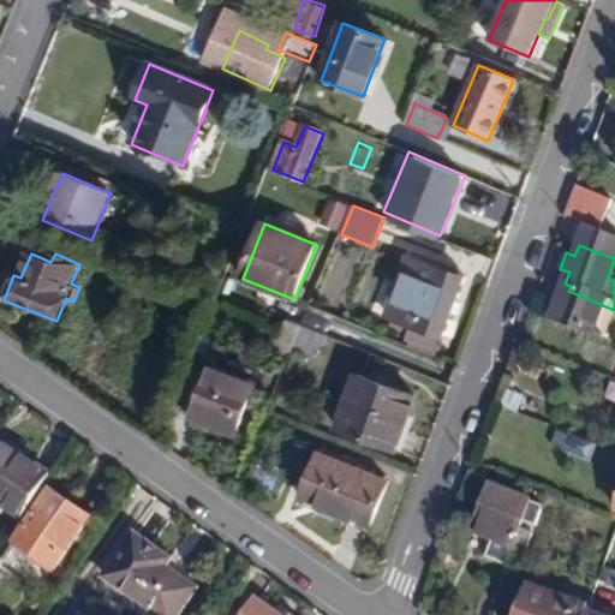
[(413,342),(437,352),(465,278),(412,257),(389,317),(418,329),(413,342)]
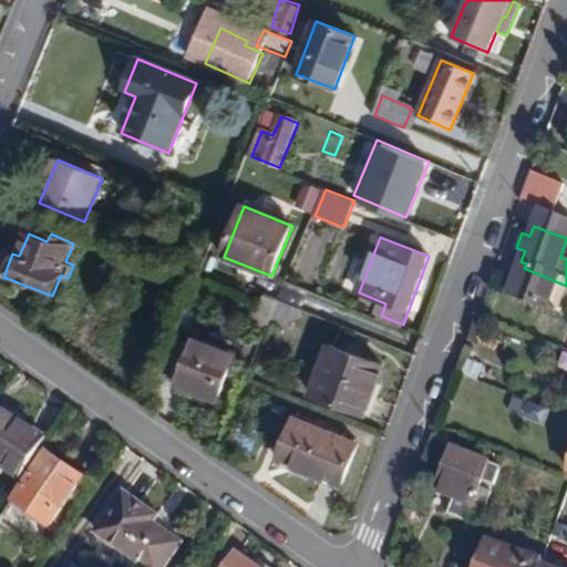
[(508,294),(514,296),(524,268),(519,266),(508,294)]
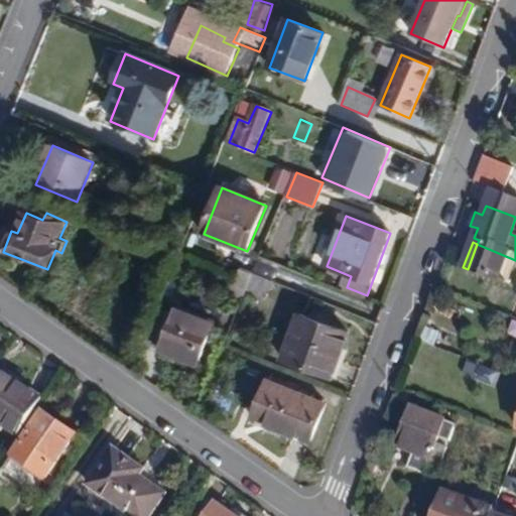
[(468,269),(506,283),(515,260),(477,244),(468,269)]
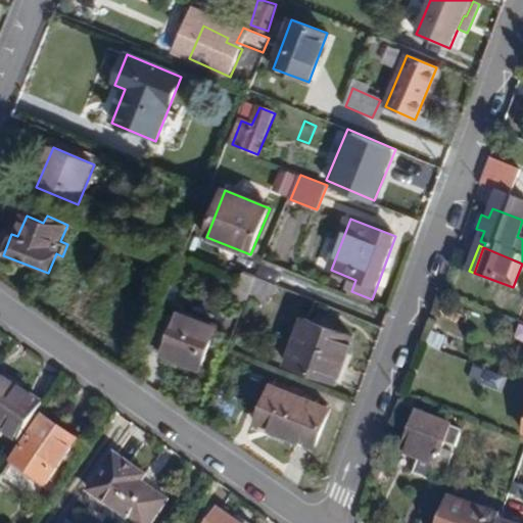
[(250,295),(251,293),(257,278),(244,272),(237,289),(250,295)]
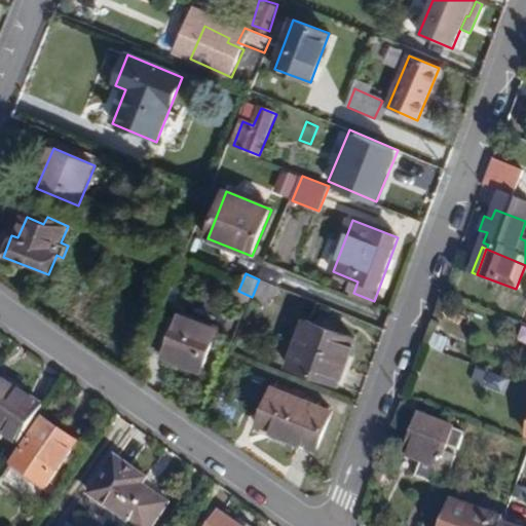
[(253,295),(272,303),(279,287),(259,279),(253,295)]
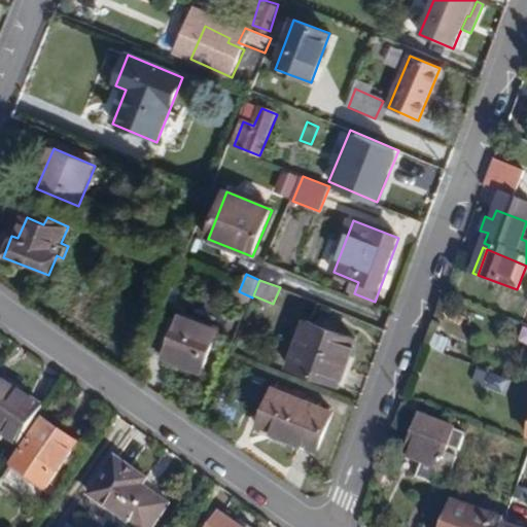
[(165,357),(202,372),(219,329),(182,315),(165,357)]
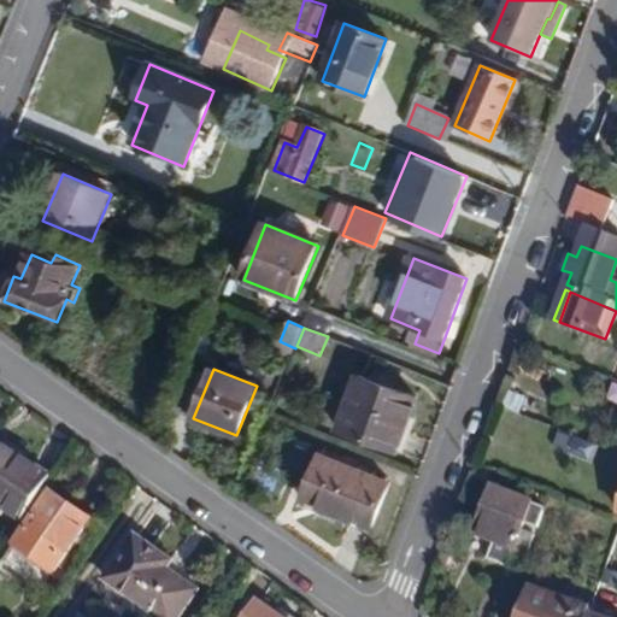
[(338,430),(397,453),(418,400),(359,376),(338,430)]
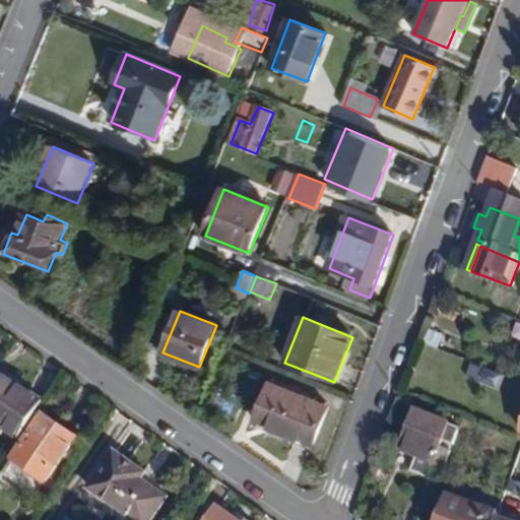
[(438,347),(454,354),(458,344),(442,337),(438,347)]
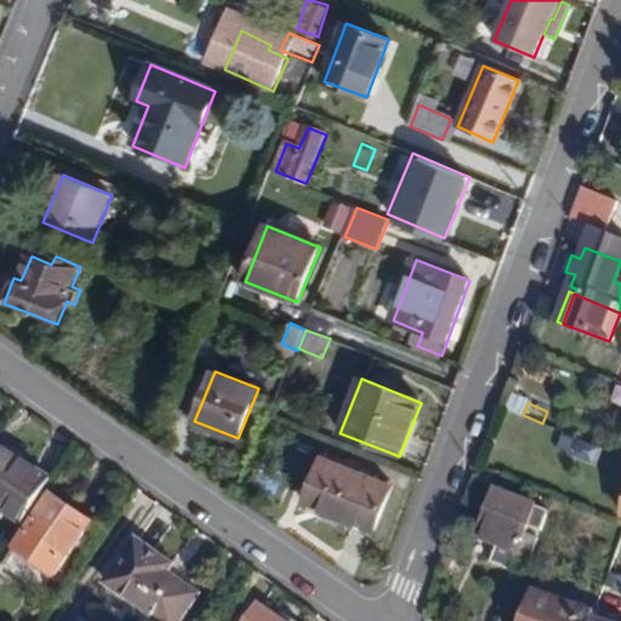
[(559,449),(571,454),(577,439),(564,434),(559,449)]
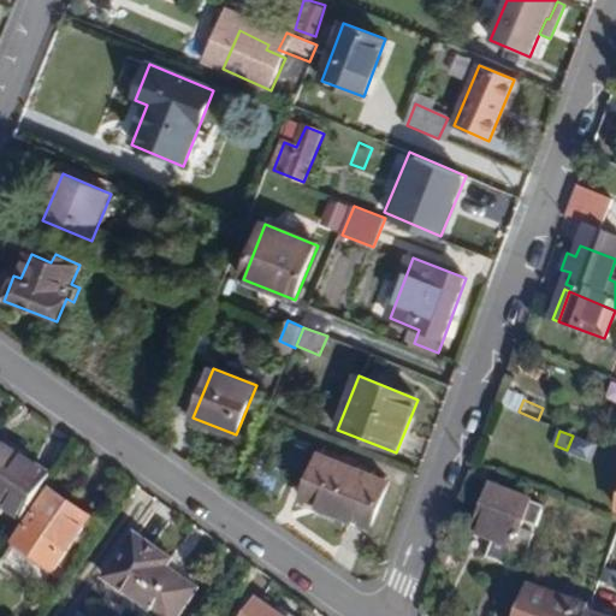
[(0,451),(0,503),(21,517),(51,473),(6,443),(0,451)]
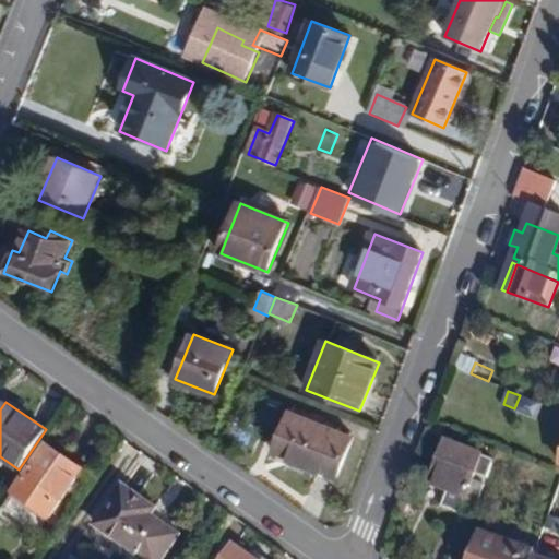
[(339,479),(354,439),(289,413),(273,454),(339,479)]
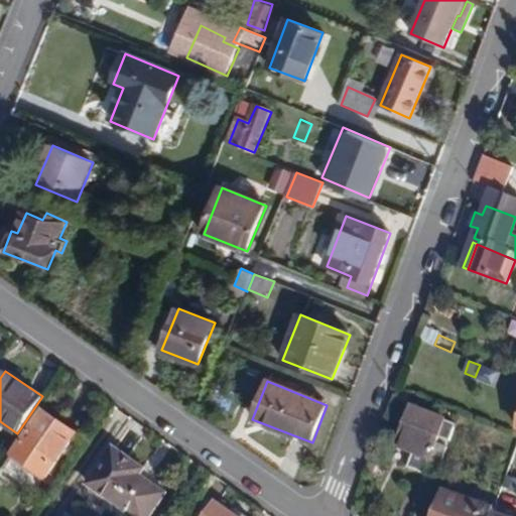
[(410,468),(436,478),(456,425),(412,408),(397,448),(415,456),(410,468)]
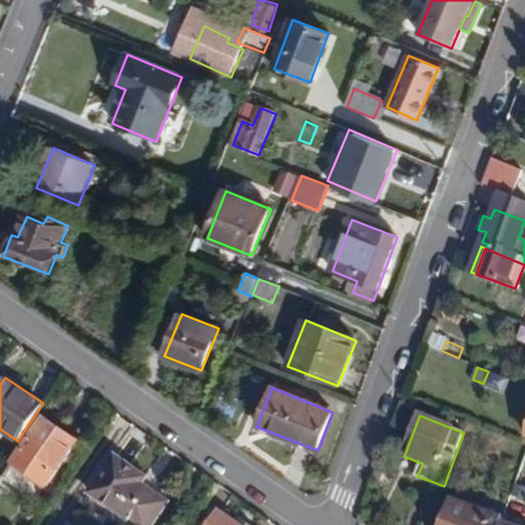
[(13,462),(48,485),(78,441),(43,418),(13,462)]
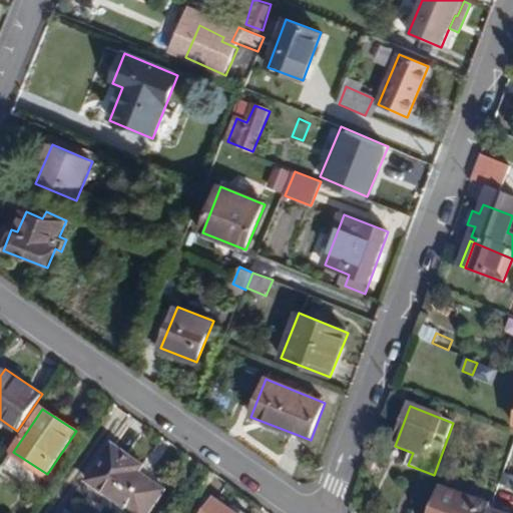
[(91,480),(138,512),(146,512),(163,490),(138,473),(143,467),(113,448),(91,480)]
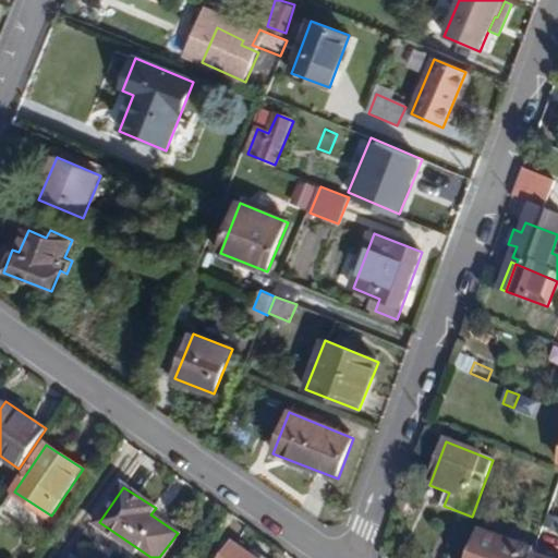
[(532,557),(534,555),(535,552),(481,531),(470,557),(532,557)]
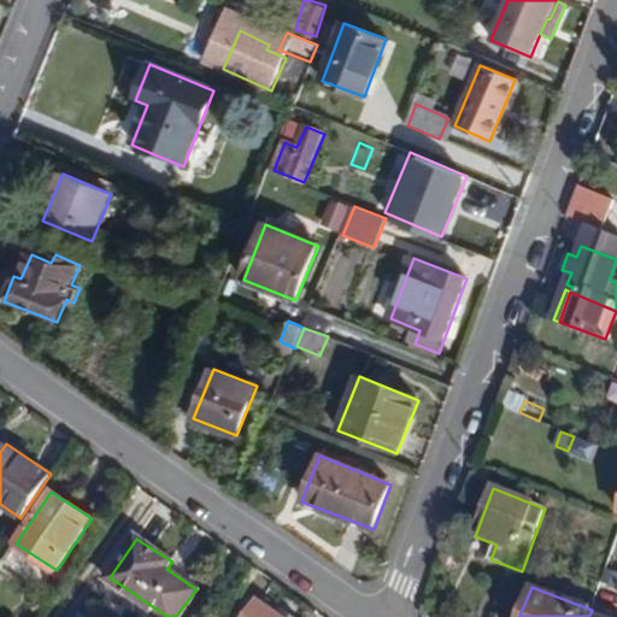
[(283,616),(259,600),(247,616),(283,616)]
